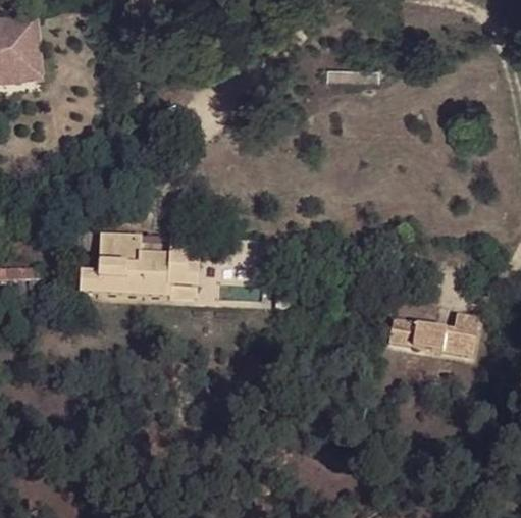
[(36,15),(0,18),(0,82),(42,79),(36,15)]
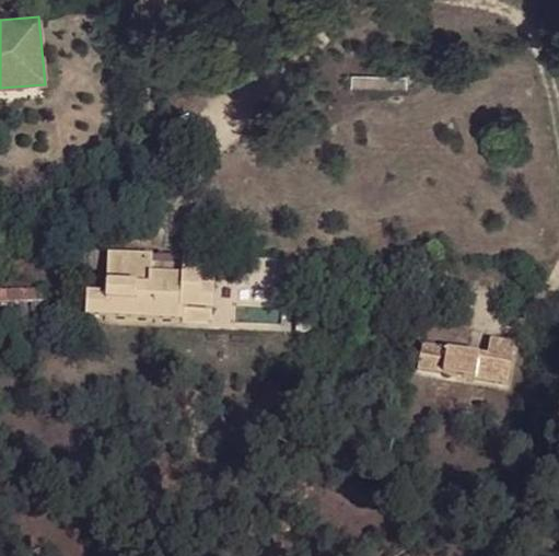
[(150,269),(151,251),(107,250),(104,290),(84,290),(83,312),(178,319),(179,304),(209,308),(213,267),(181,264),(181,273),(150,269)]
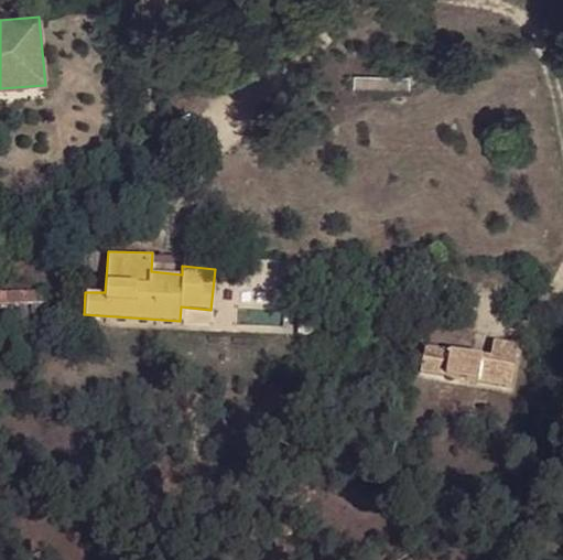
[(0,299),(41,295),(40,284),(0,287),(0,299)]
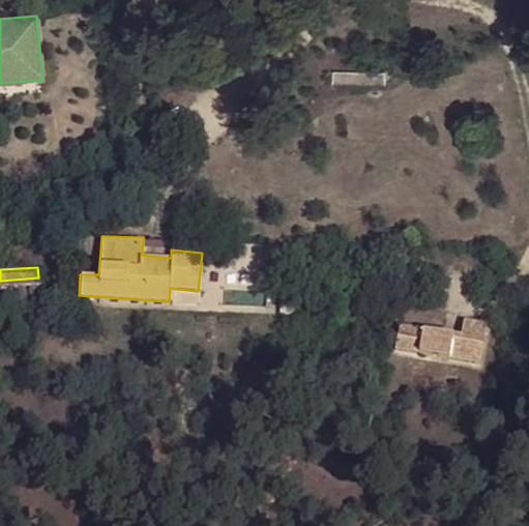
[(444,333),(400,323),(397,348),(434,358),(444,333)]
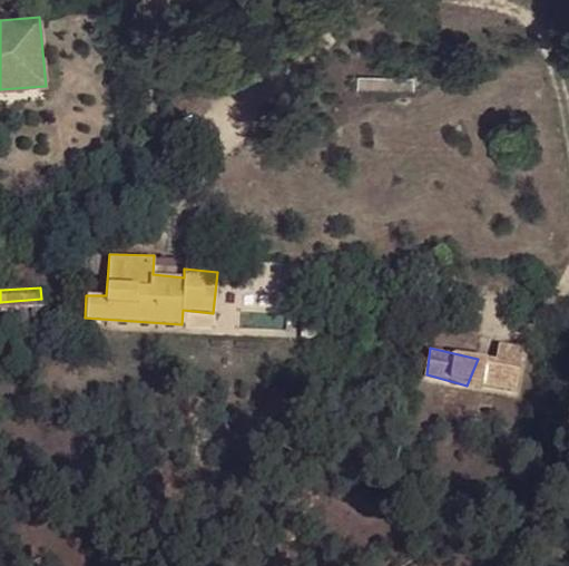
[(498,349),(496,360),(518,362),(520,350),(498,349)]
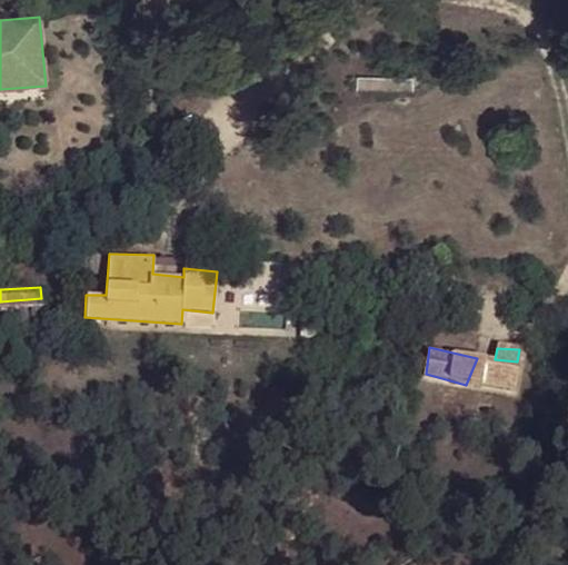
[(495,359),(477,358),(466,385),(511,388),(517,362),(495,359)]
